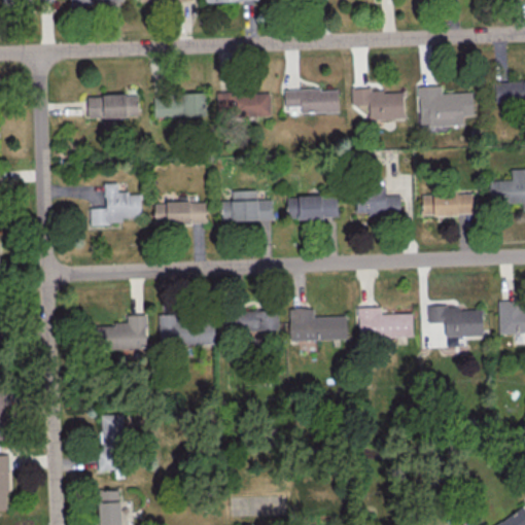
[(524,81),(495,83),(496,104),(524,103),(524,81)]
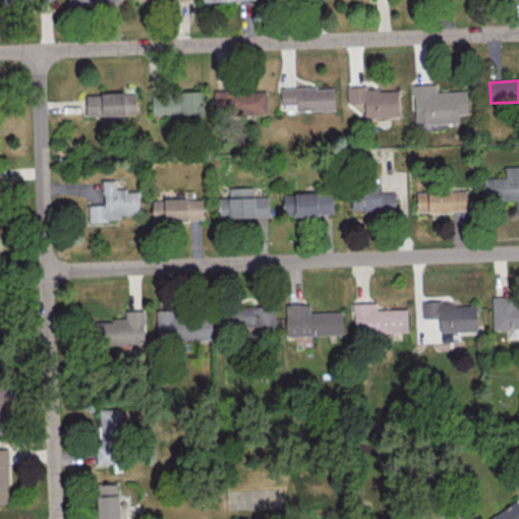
[(460,124),(460,115),(469,115),(468,92),(438,93),(437,84),(414,85),(416,125),(460,124)]
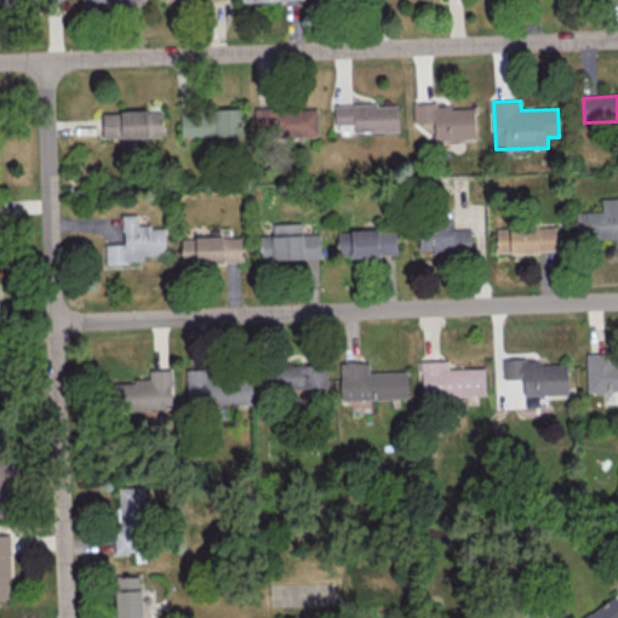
[(436,142),(478,139),(476,109),(452,110),(452,107),(439,108),(439,103),(415,104),(416,125),(436,125),(436,142)]
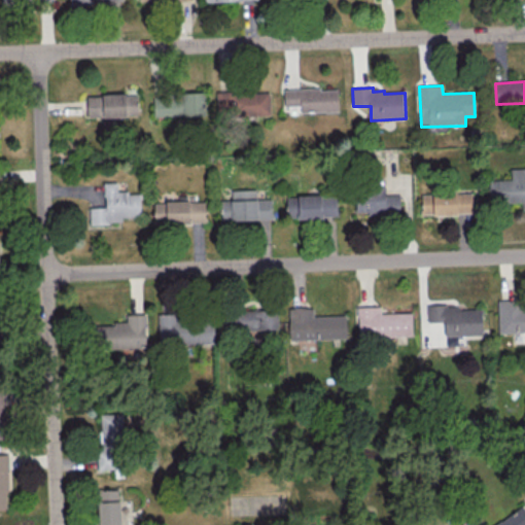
[(302,114),(340,112),(339,89),(285,91),(286,108),(302,108),(302,114)]
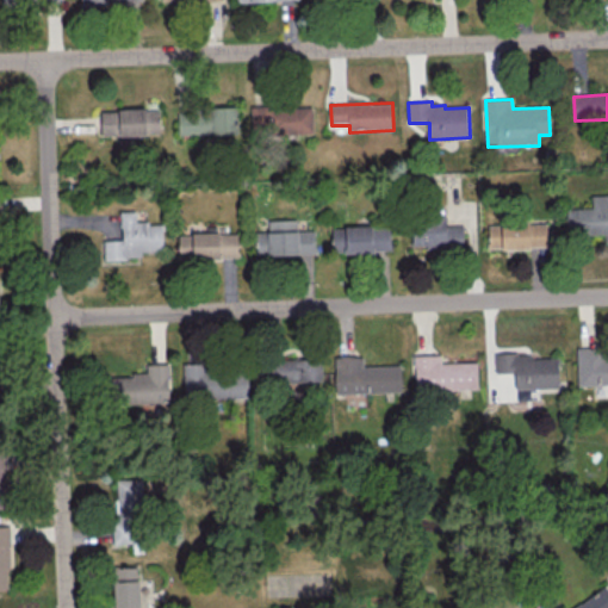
[(314,107),(252,109),(253,136),(315,135),(314,107)]
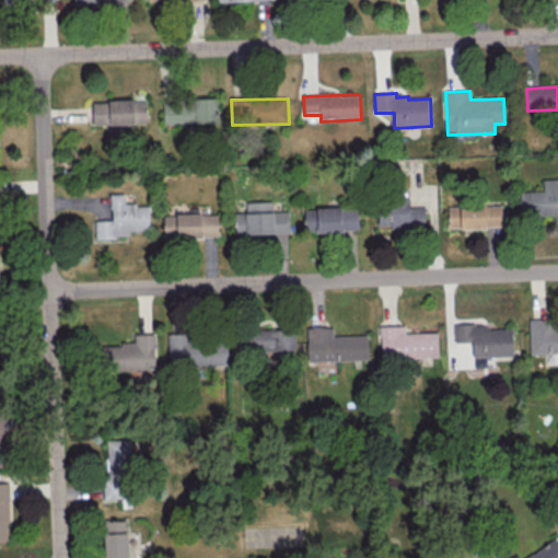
[(94,102),(94,126),(148,125),(148,100),(94,102)]
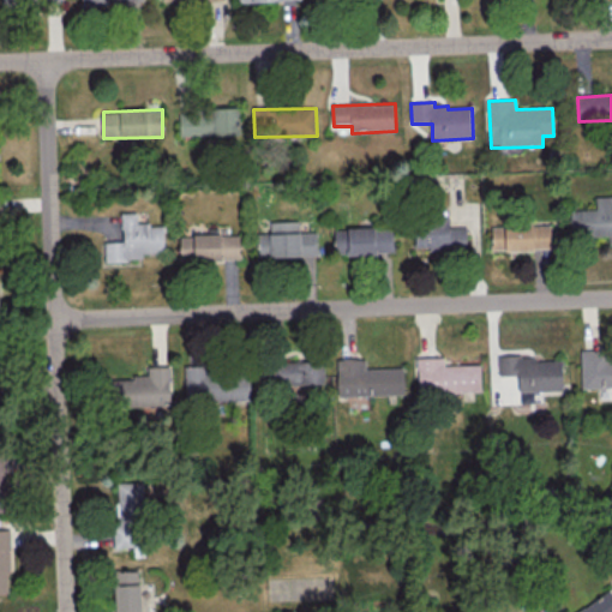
[(181,138),(241,137),(240,111),(180,112),(181,138)]
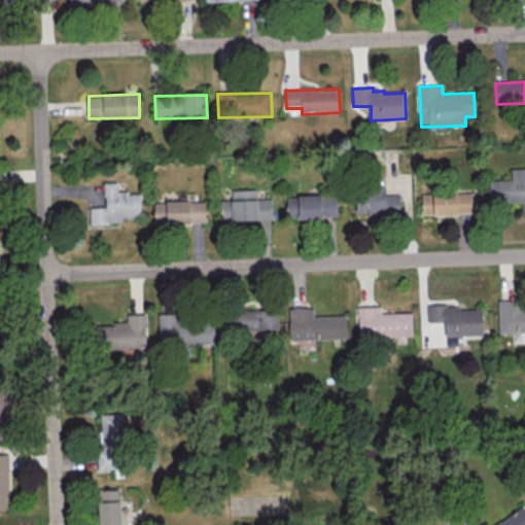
[(524,212),(524,169),(513,169),(513,181),(491,181),(491,204),(524,204),(524,212)]
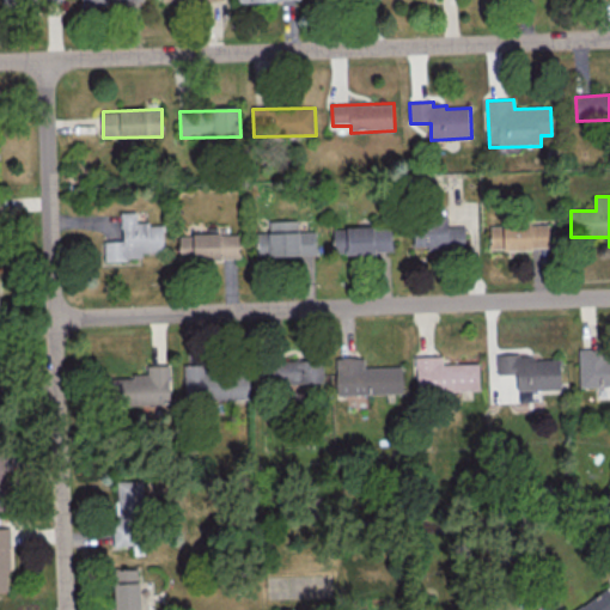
[(107,262),(142,261),(142,254),(165,254),(164,226),(150,227),(150,223),(138,224),(138,212),(122,213),(123,243),(105,243),(107,262)]
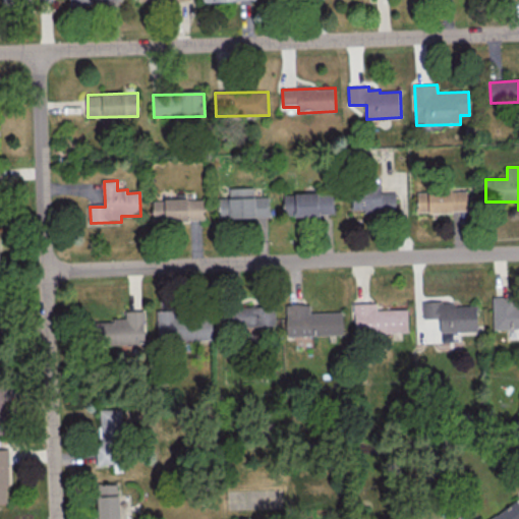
[(383,193),(382,185),(353,186),(354,212),(365,211),(365,216),(397,214),(397,193),(383,193)]
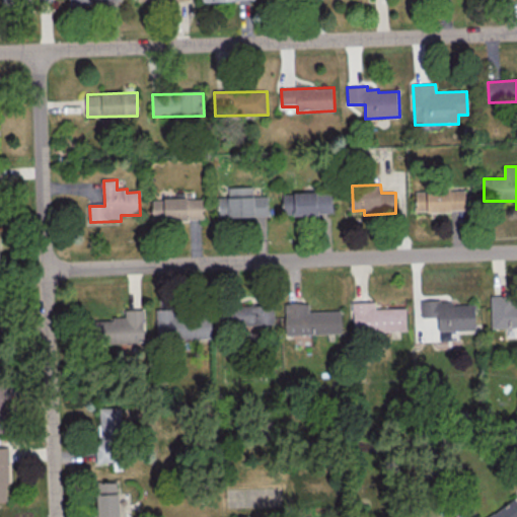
[(219,219),(270,218),(269,197),(253,197),(253,188),(229,189),(229,199),(218,199),(219,219)]
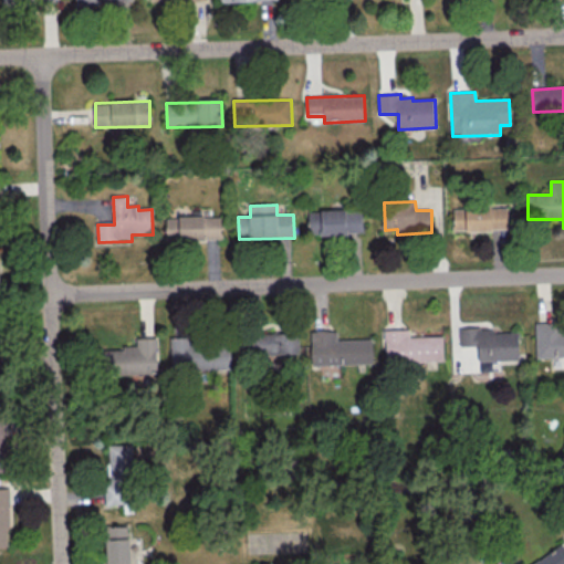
[(510,209),(455,210),(455,232),(510,231),(510,209)]
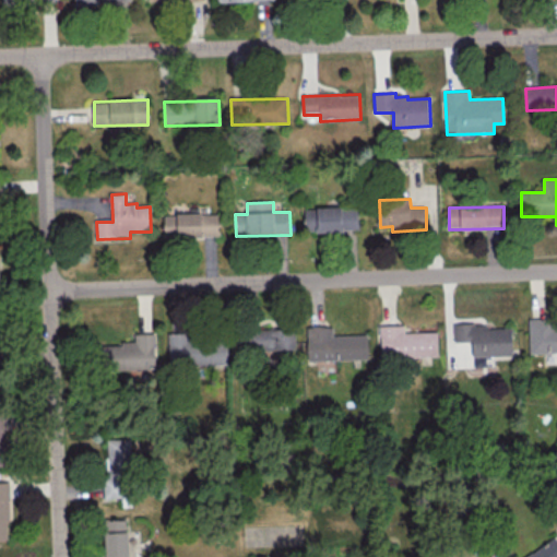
[(306,233),(359,233),(359,209),(306,210),(306,233)]
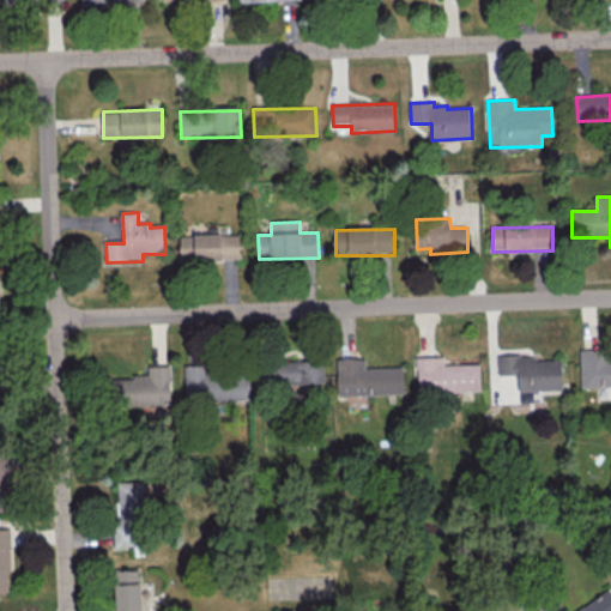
[(241,237),(182,235),(181,260),(240,262),(241,237)]
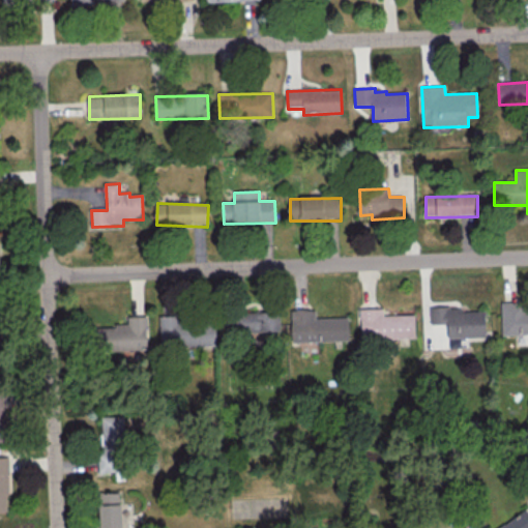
[(503,336),(527,335),(527,305),(502,306),(503,336)]
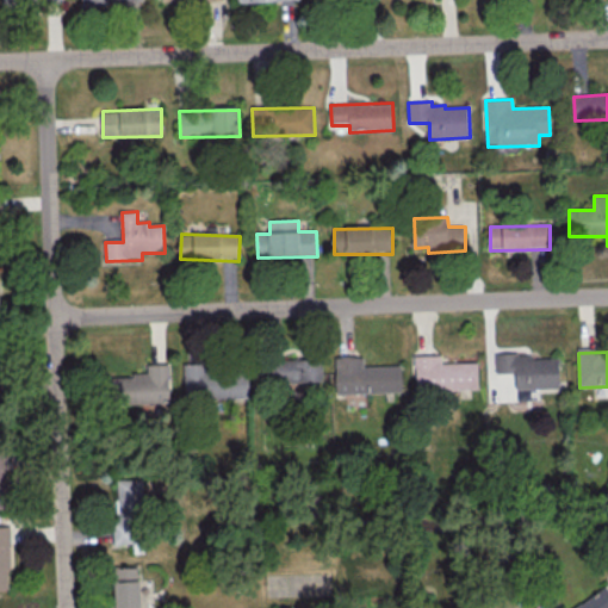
[(559,360),(533,360),(532,355),(520,357),(520,353),(496,354),(497,374),(516,374),(517,391),(560,389),(559,360)]
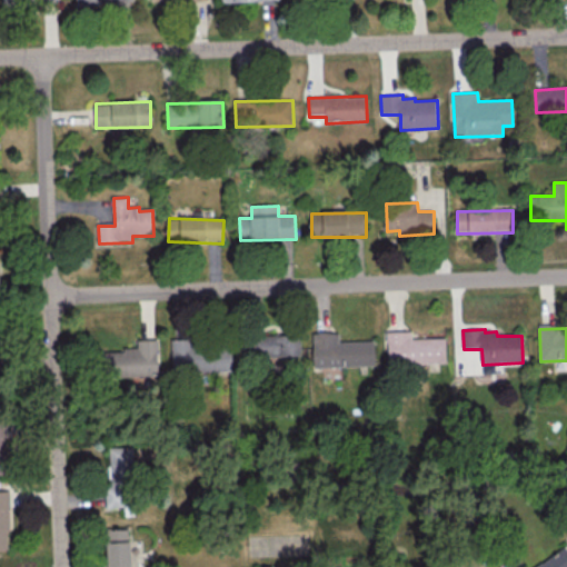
[(446,338),(414,339),(413,331),(388,332),(389,367),(447,365),(446,338)]
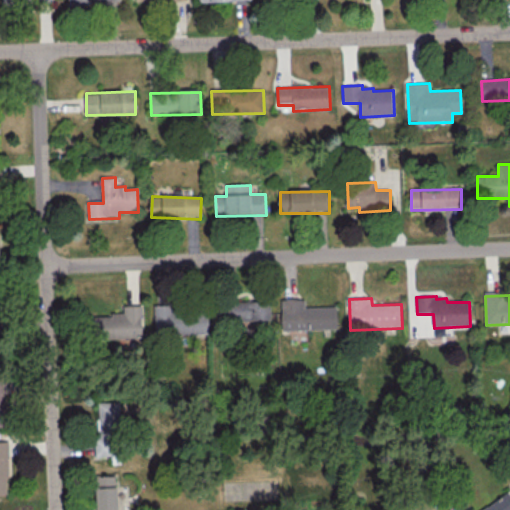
[(338,330),(338,307),(306,308),(306,300),(282,300),(283,331),(338,330)]
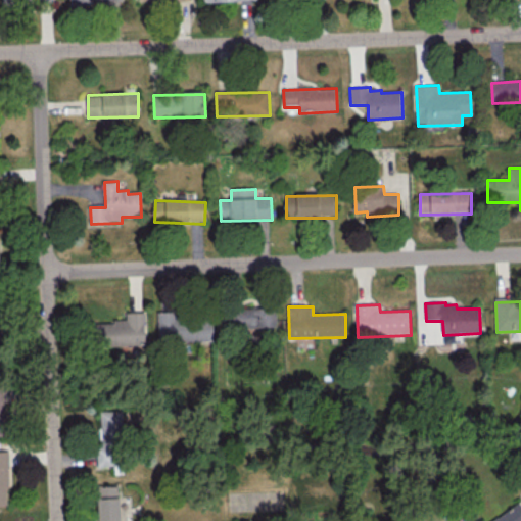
[(278,328),(277,309),(235,310),(235,330),(278,328)]
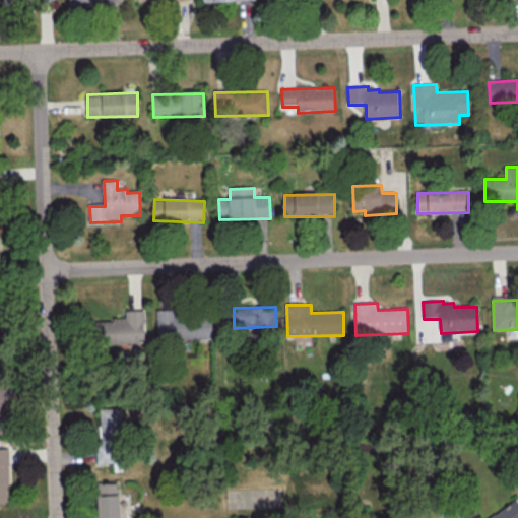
[(126,311),(126,321),(95,321),(96,345),(145,345),(145,311),(126,311)]
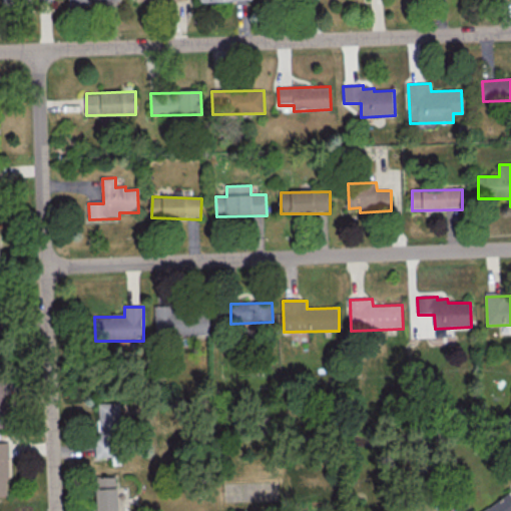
[(156,339),(209,338),(209,316),(187,316),(186,307),(155,308),(156,339)]
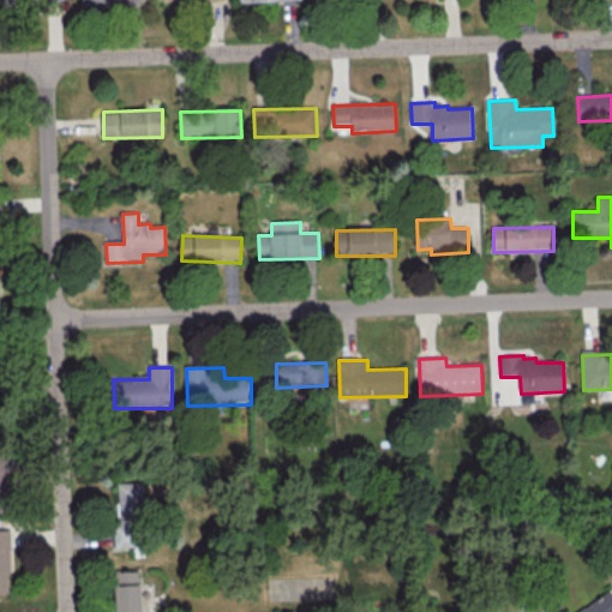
[(0,513),(10,514),(9,455),(0,455),(0,513)]
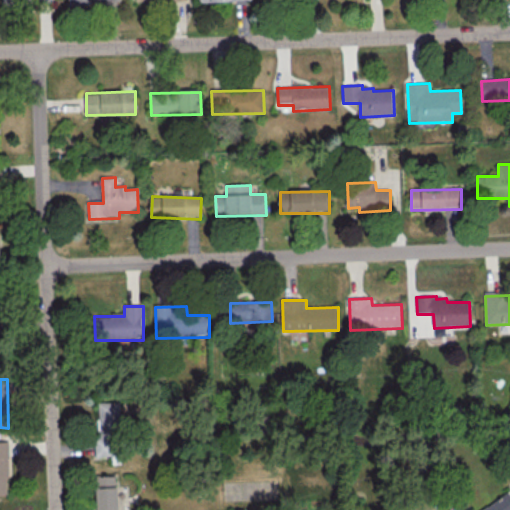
[(121,458),(122,404),(100,404),(100,439),(96,439),(96,457),(121,458)]
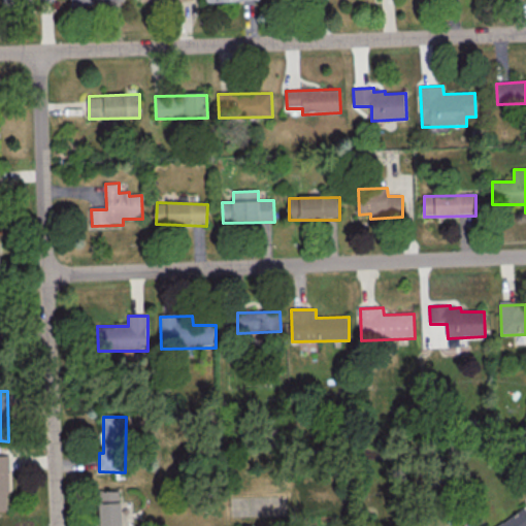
[(9,457),(0,456),(0,512),(10,512),(9,457)]
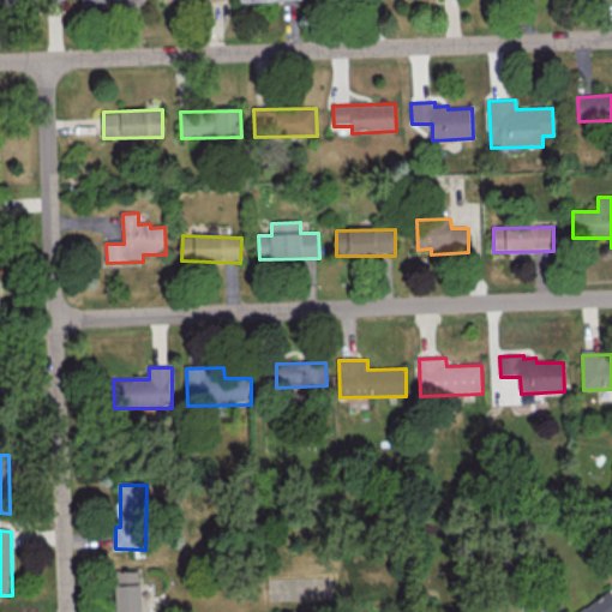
[(117,574),(117,611),(142,611),(141,573),(117,574)]
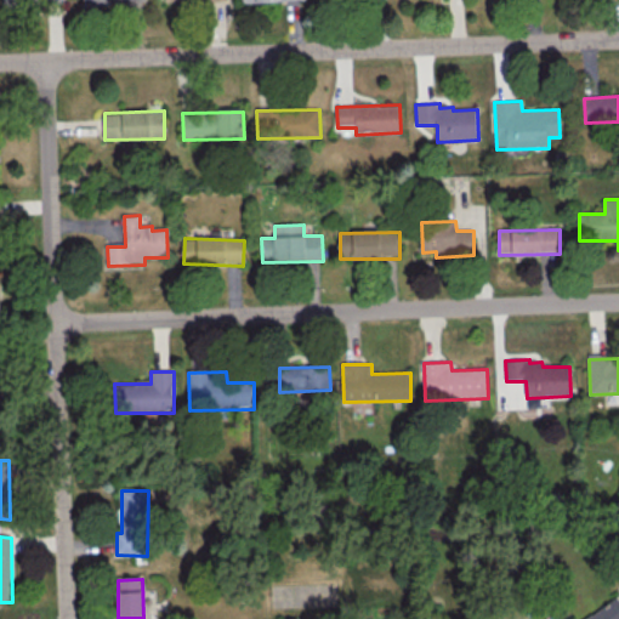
[(618,601),(617,598),(589,618),(618,618),(618,601)]
